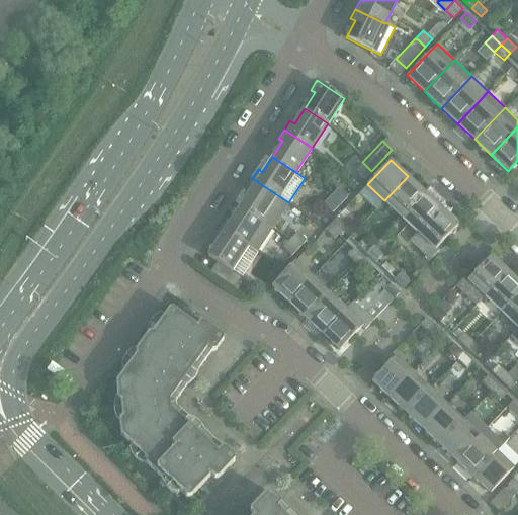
[(371,171),(362,162),(355,170),(364,178),(371,171)]
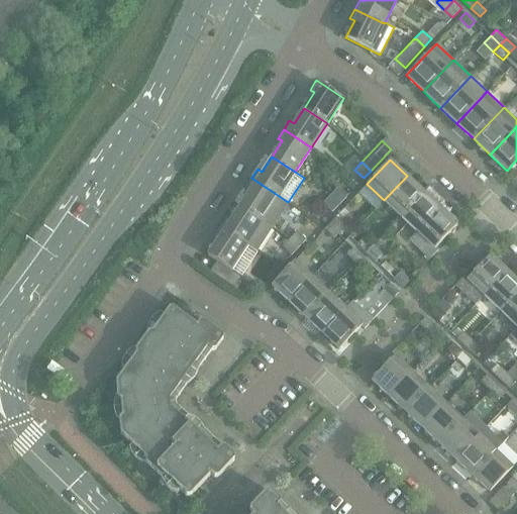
[(407,176),(384,200),(401,215),(423,192),(407,176)]
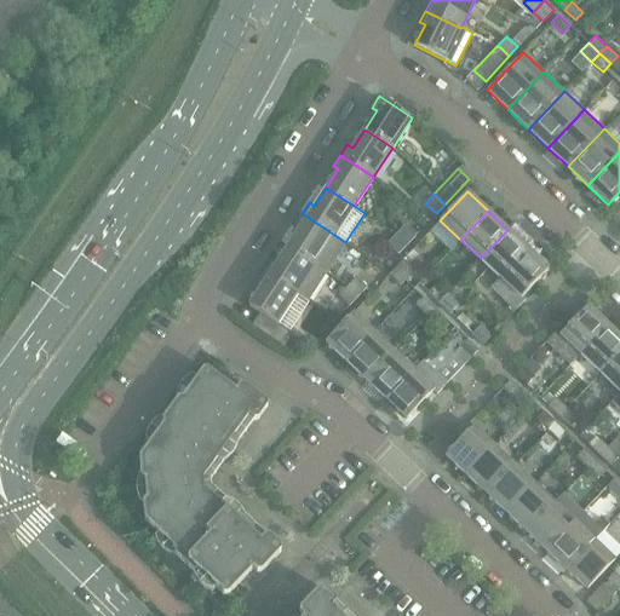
[(345,242),(302,213),(294,224),(300,226),(287,246),(326,271),(345,242)]
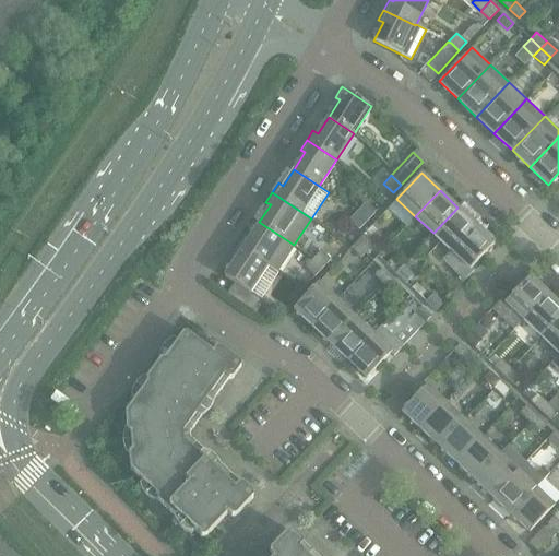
[(367,220),(375,212),(365,202),(356,211),(360,213),(367,220)]
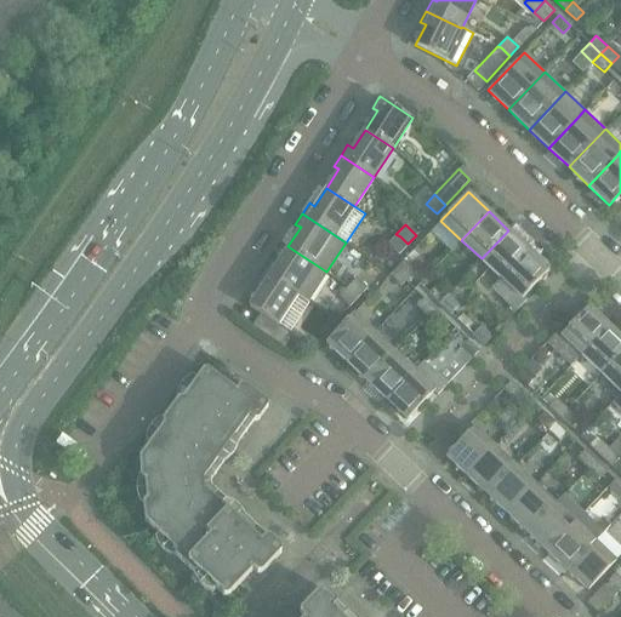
[(501,278),(529,249),(508,230),(482,258),(501,278)]
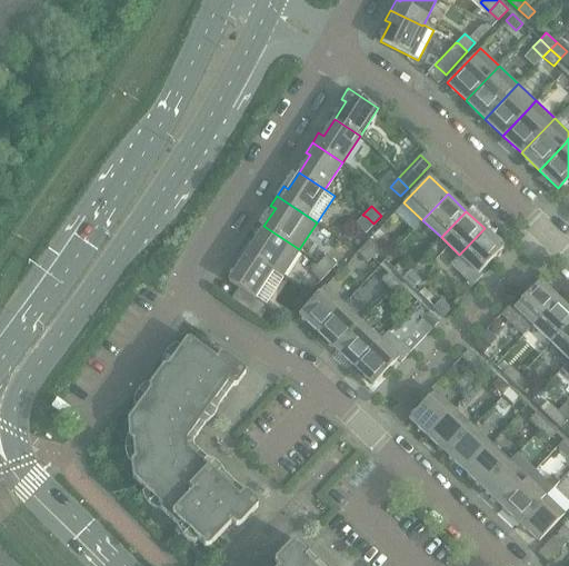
[(366,232),(373,224),(367,217),(362,215),(356,222),(366,232)]
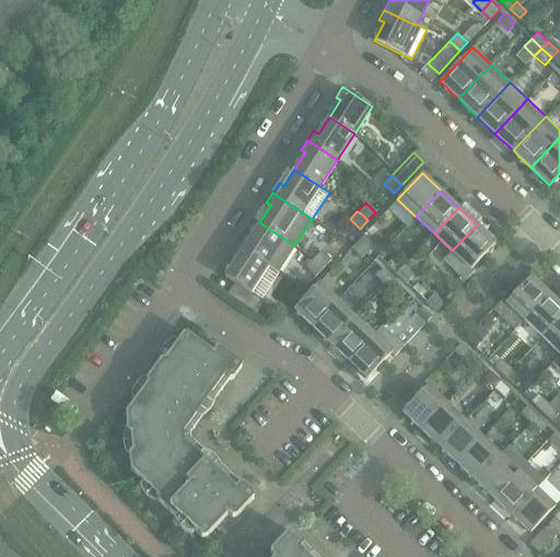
[(294,245),(259,222),(248,239),(244,236),(238,246),(268,265),(277,271),(294,245)]
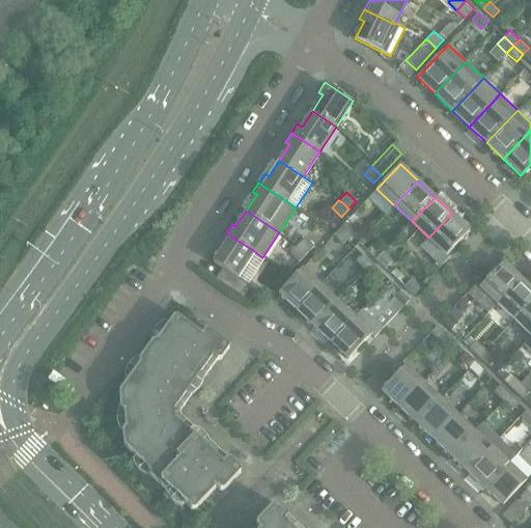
[(350,226),(358,218),(354,213),(345,221),(350,226)]
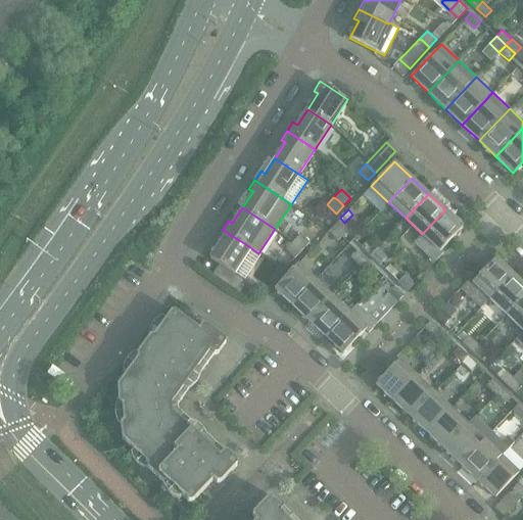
[(445,209),(422,234),(415,241),(431,257),(429,260),(432,263),(443,252),(440,249),(463,226),(445,209)]
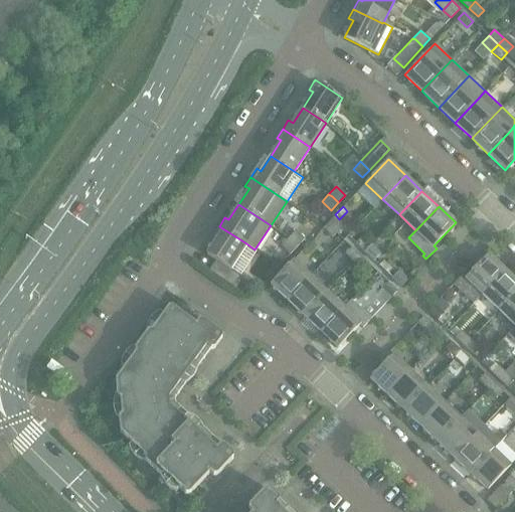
[(329,221),(338,229),(344,223),(339,219),(335,214),(329,221)]
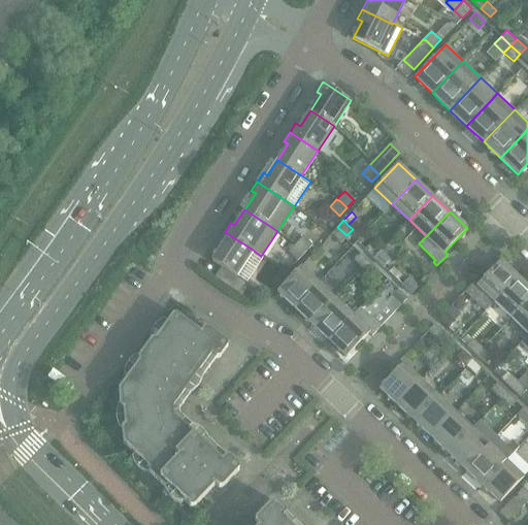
[(347,235),(337,227),(331,233),(340,242),(347,235)]
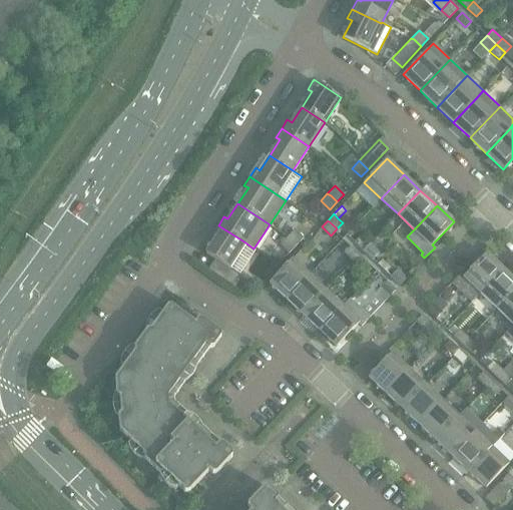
[(231,285),(232,285),(239,274),(229,268),(245,242),(218,225),(212,233),(216,236),(205,252),(214,258),(207,269),(231,285)]
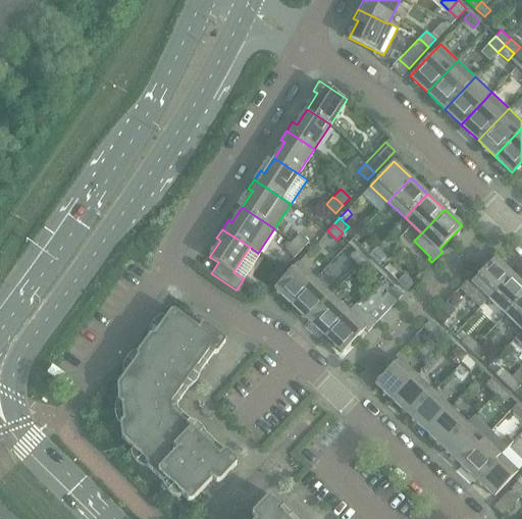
[(300,232),(292,241),(295,243),(302,249),(309,241),(300,232)]
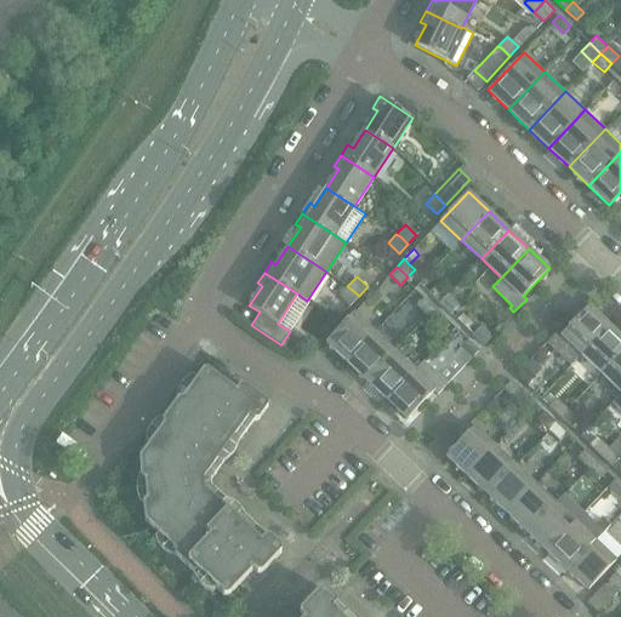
[(440,302),(448,295),(437,284),(429,292),(440,302)]
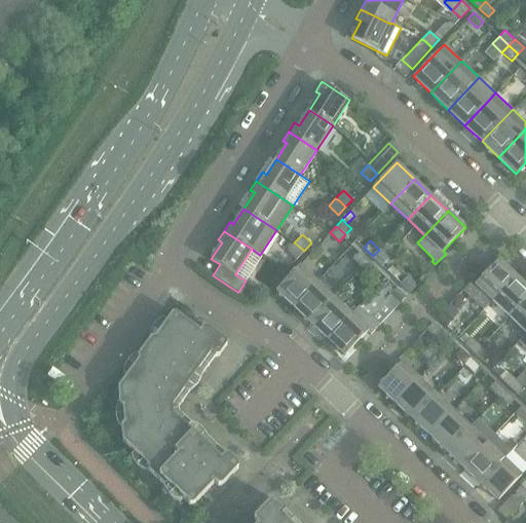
[(296,259),(304,251),(297,245),(294,243),(287,250),(296,259)]
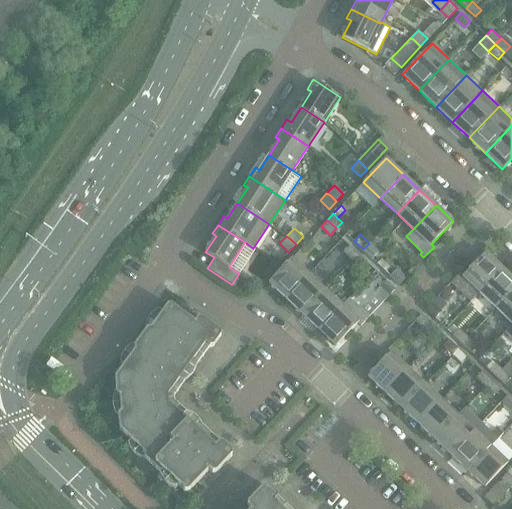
[(369,243),(363,249),(372,258),(378,251),(369,243)]
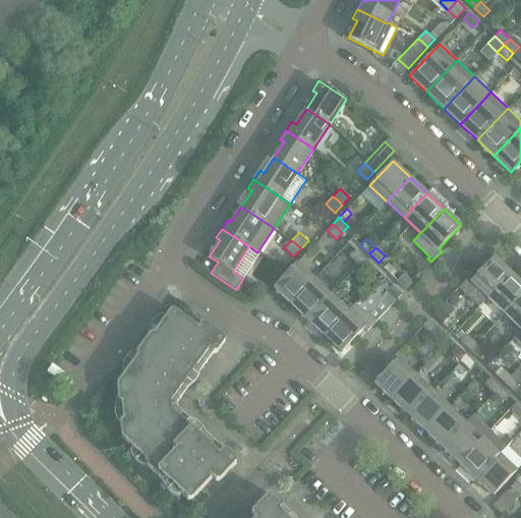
[(359,265),(365,259),(356,249),(349,255),(359,265)]
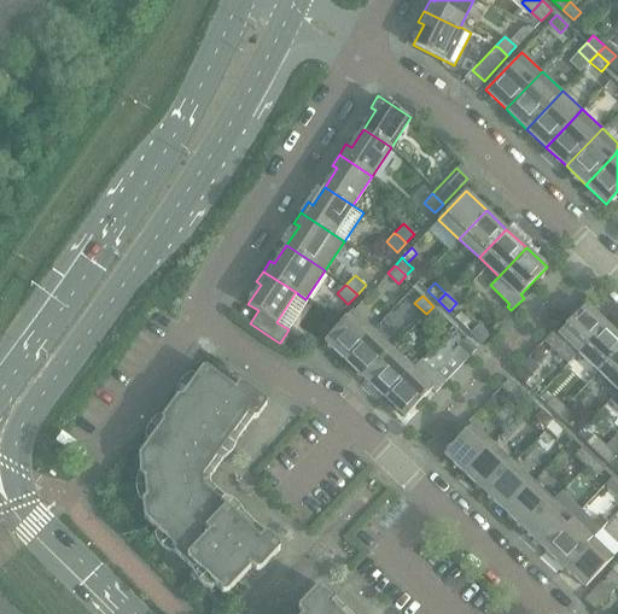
[(578,352),(606,323),(586,304),(558,333),(578,352)]
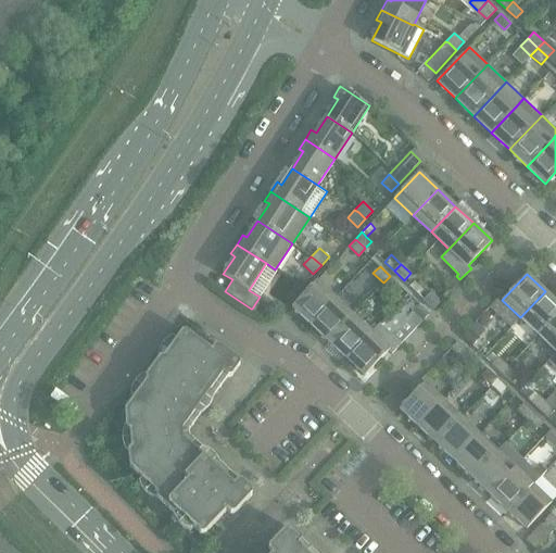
[(390,276),(383,283),(393,292),(400,285),(390,276)]
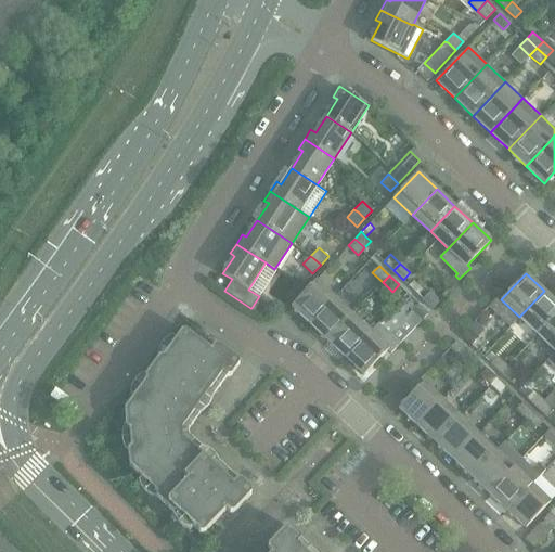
[(315,280),(292,305),(310,323),(334,297),(315,280)]
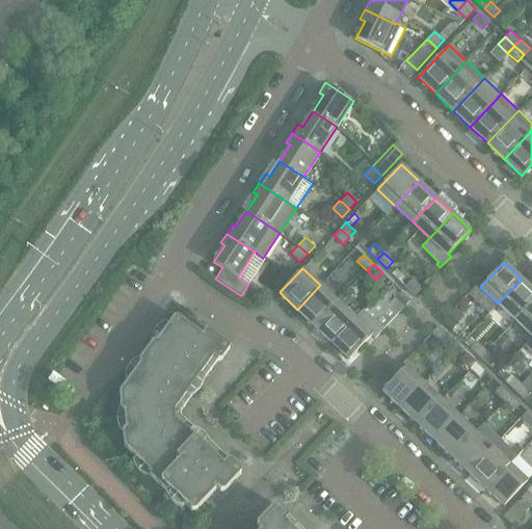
[(531,288),(522,279),(498,303),(515,319),(531,301),(531,288)]
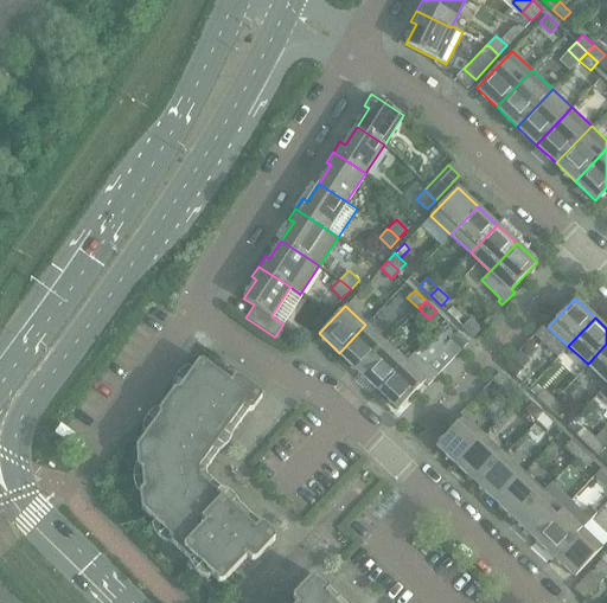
[(462,326),(473,337),(480,328),(470,319),(462,326)]
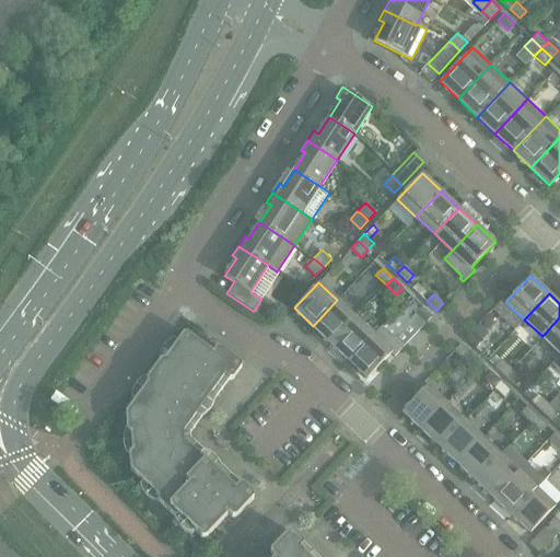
[(337,300),(313,326),(330,343),(356,316),(337,300)]
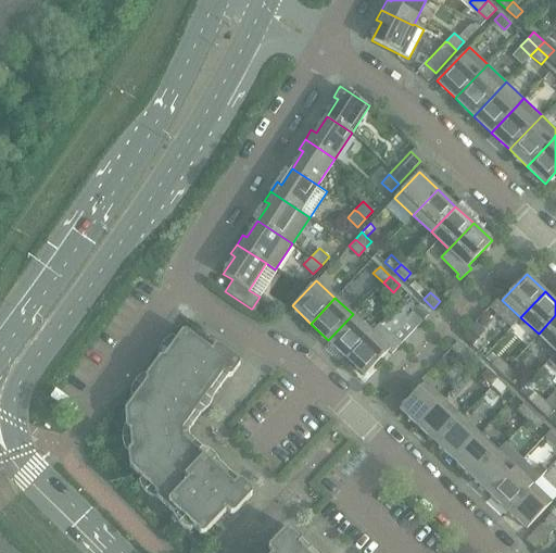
[(429,313),(419,304),(413,311),(422,319),(422,321),(429,313)]
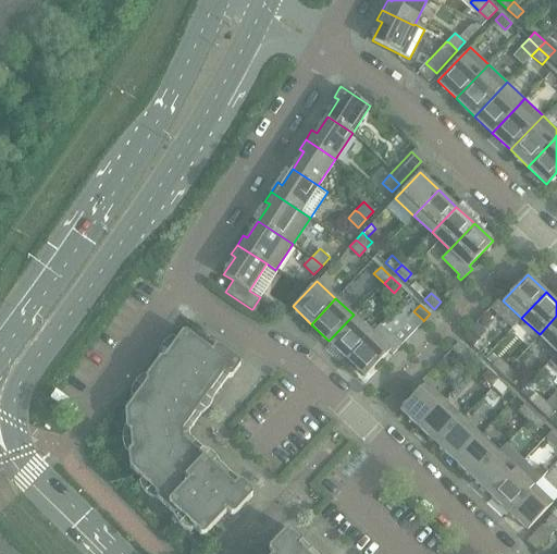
[(347,358),(371,332),(354,315),(329,341),(347,358)]
